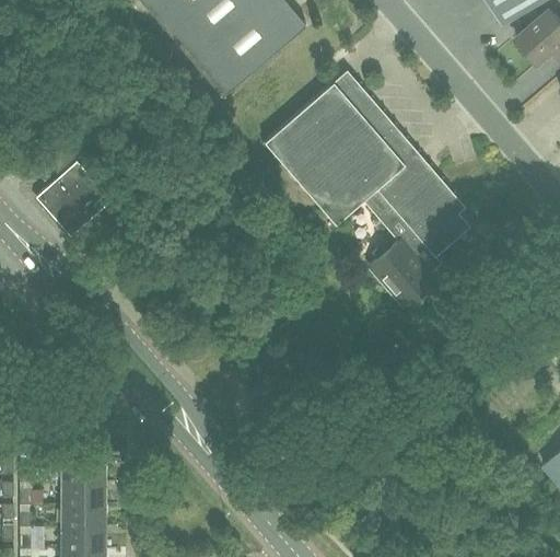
[(140,0),(168,34),(222,96),(305,26),(282,0),(140,0)]
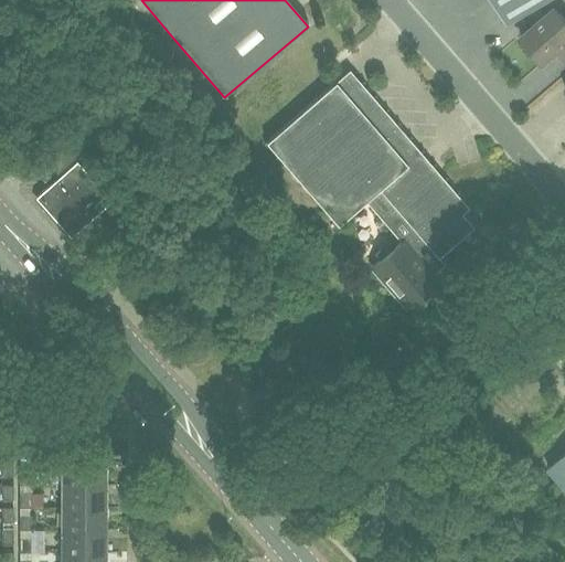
[(492,0),(509,27),(553,0),(492,0)]
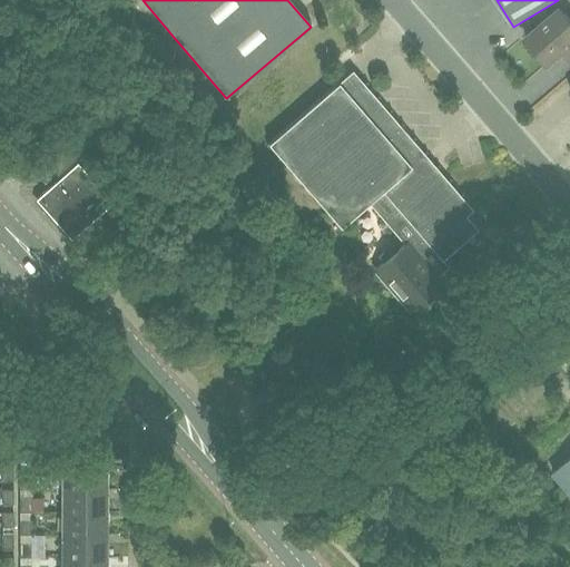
[(569,21),(561,11),(527,41),(548,67),(569,47),(569,21)]
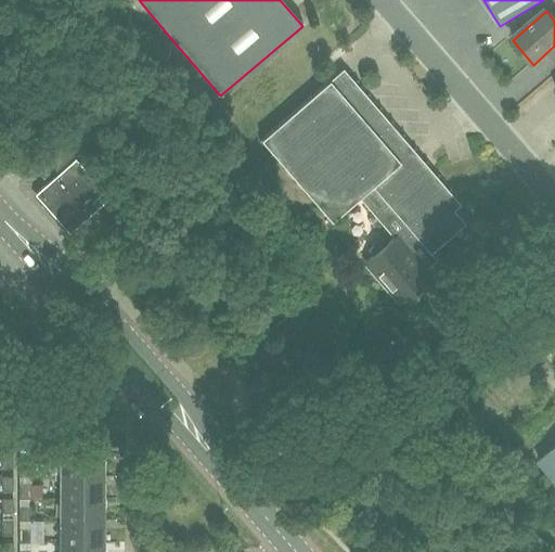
[(331,82),(263,141),(334,223),(360,201),(374,189),(416,236),(415,238),(416,238),(431,256),(466,226),(454,213),(461,208),(355,86),(343,95),(331,82)]
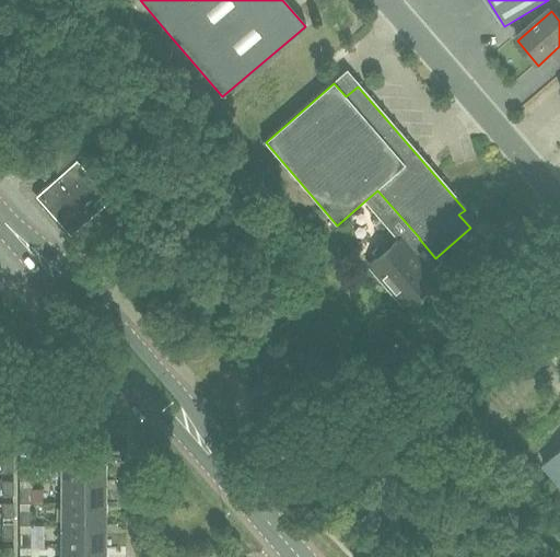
[(72,236),(112,201),(78,162),(38,197),(72,236)]
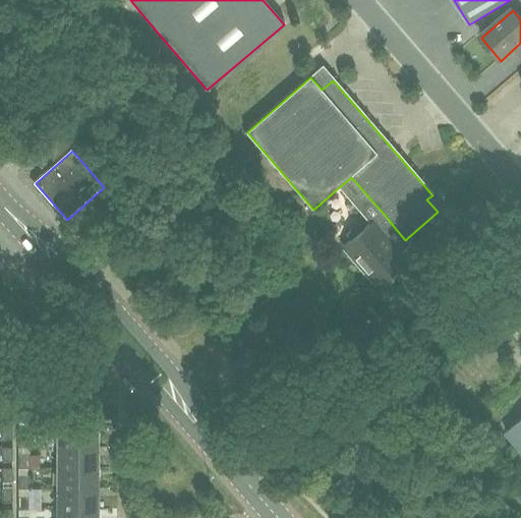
[(351,177),(338,188),(369,225),(344,247),(378,286),(384,281),(397,270),(404,264),(404,263),(399,256),(379,233),(391,223),(390,223),(391,222),(351,177)]
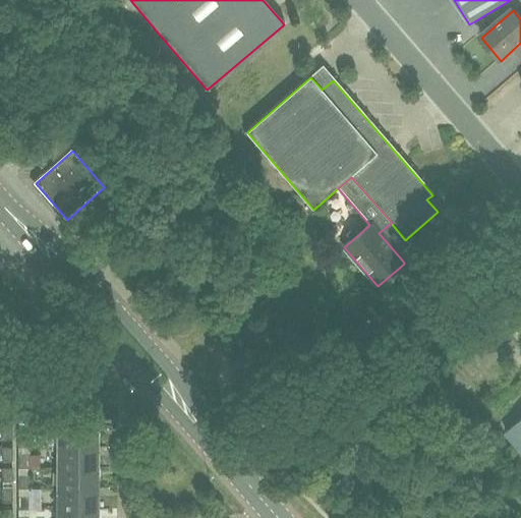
[(520,451),(520,420),(506,434),(520,451)]
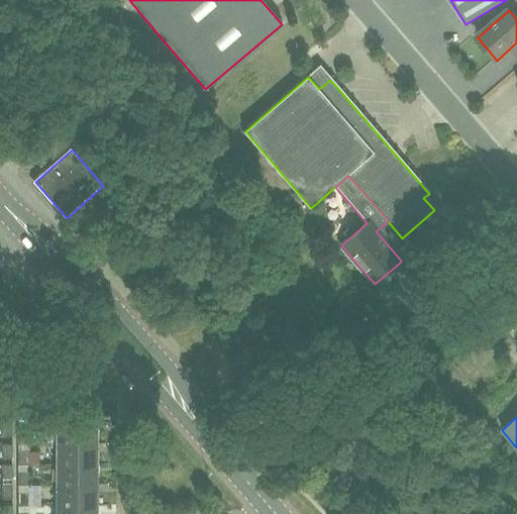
[(11,438),(11,426),(1,426),(2,438),(11,438)]
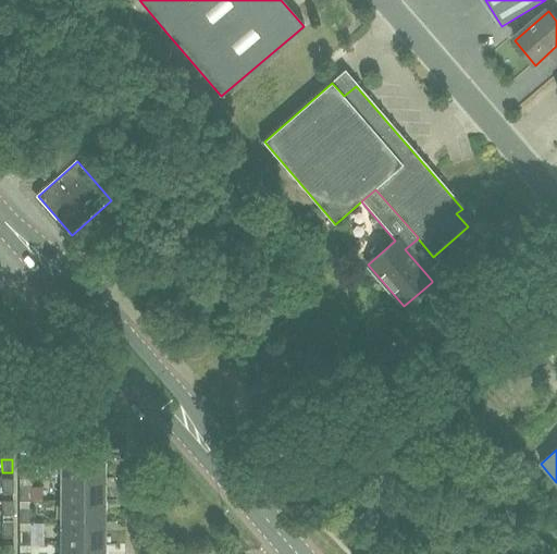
[(19,482),(31,482),(31,459),(19,459),(19,482)]
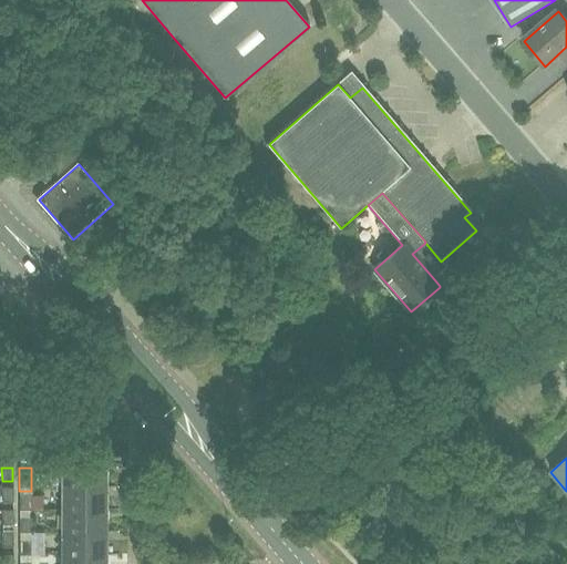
[(61,490),(105,490),(105,468),(61,468),(61,490)]
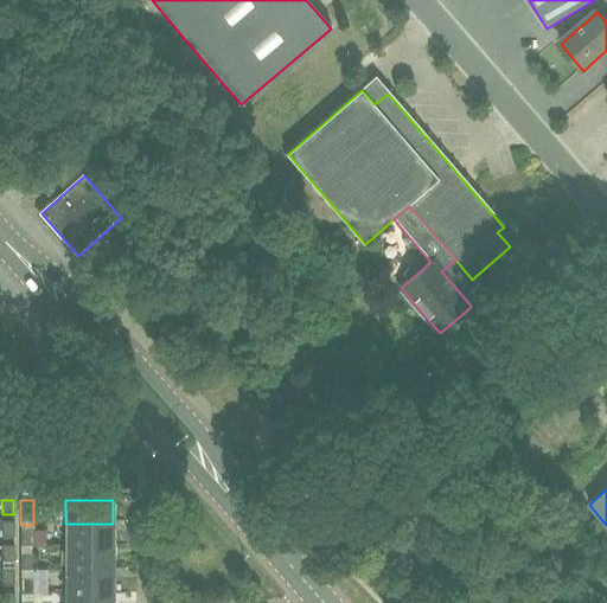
[(65,549),(113,547),(113,524),(65,524),(65,549)]
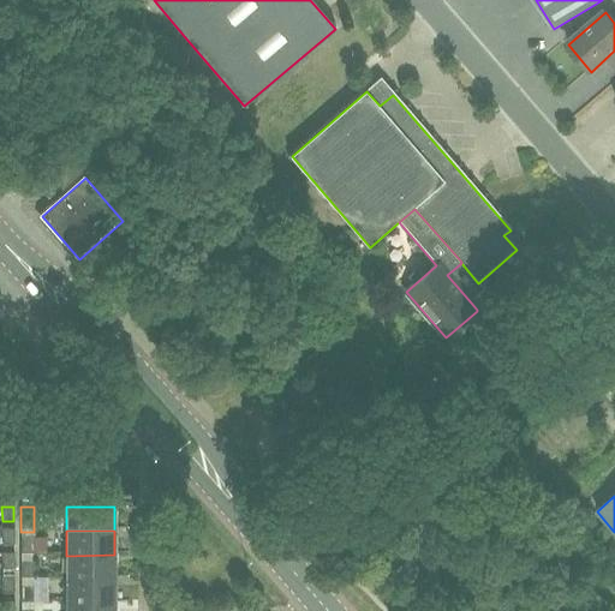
[(13,547),(13,532),(3,532),(1,547),(13,547)]
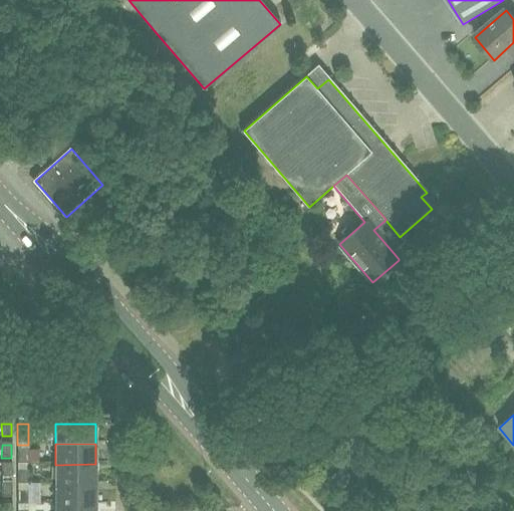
[(17,465),(26,465),(27,465),(28,452),(17,452),(17,465)]
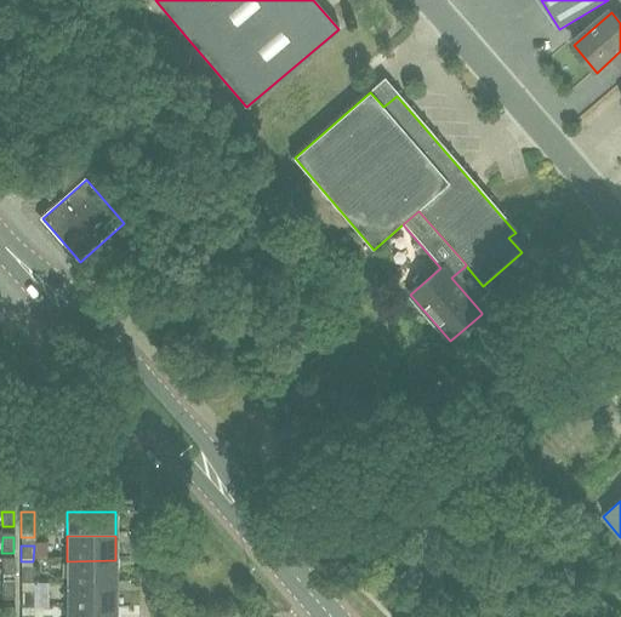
[(67,586),(115,586),(115,560),(67,561),(67,586)]
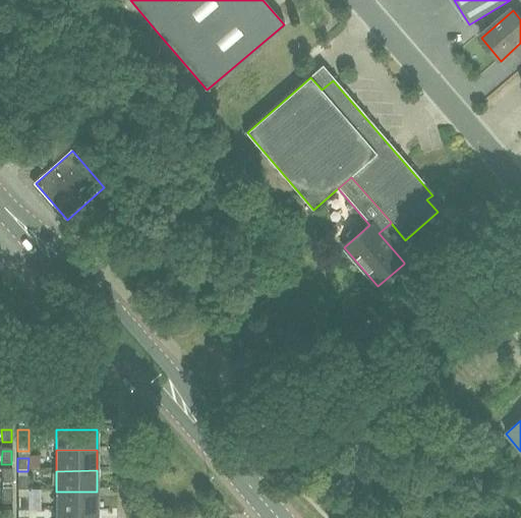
[(11,484),(11,472),(1,472),(1,484),(11,484)]
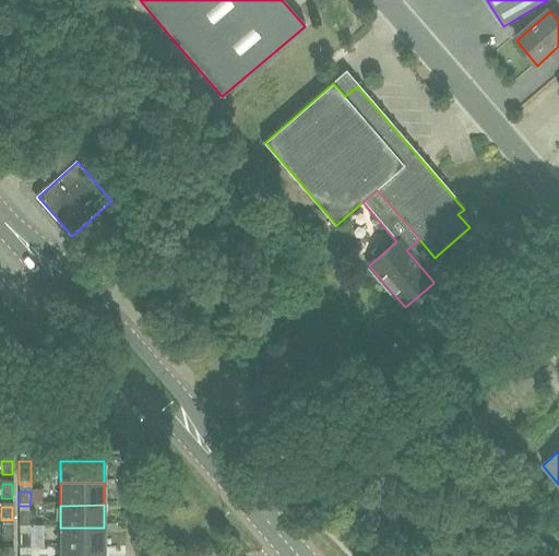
[(20,515),(19,529),(31,529),(31,515),(20,515)]
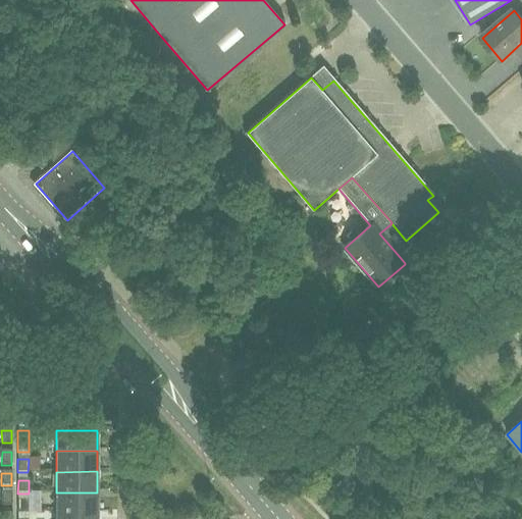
[(1,507),(11,506),(11,492),(1,494),(1,507)]
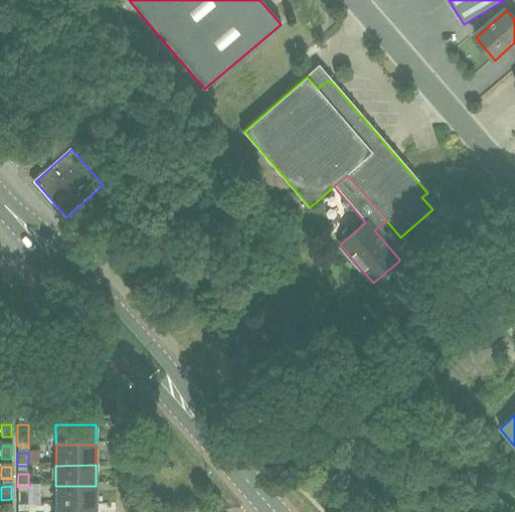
[(55,506),(96,506),(96,486),(55,486),(55,506)]
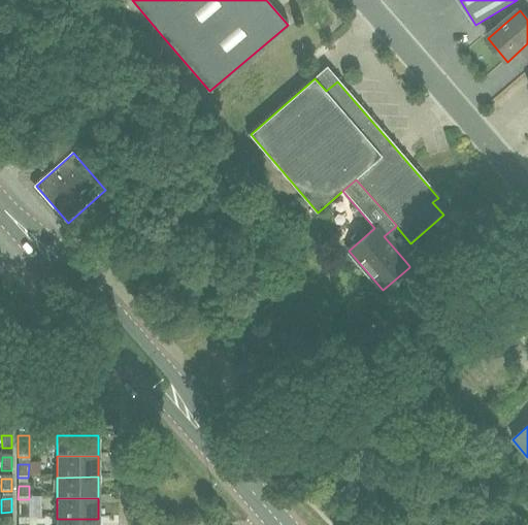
[(18,520),(28,520),(29,506),(18,506),(18,520)]
